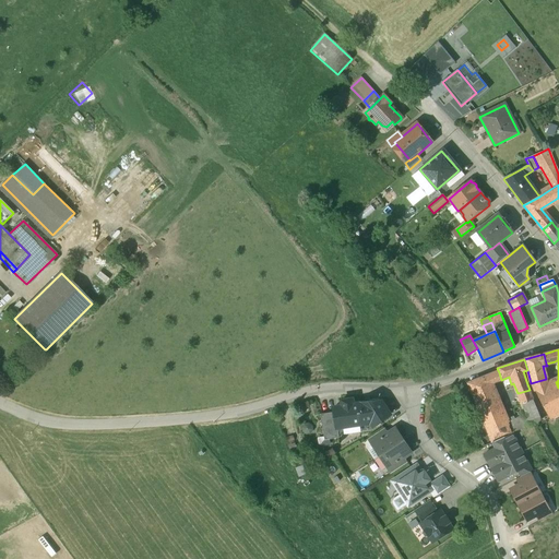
[(465,379),(467,383),(499,372),(497,368),(465,379)]
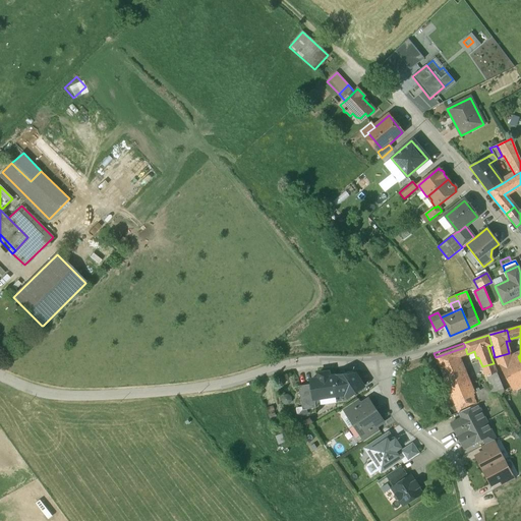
[(465,347),(436,357),(449,388),(467,381),(458,357),(467,354),(465,347)]
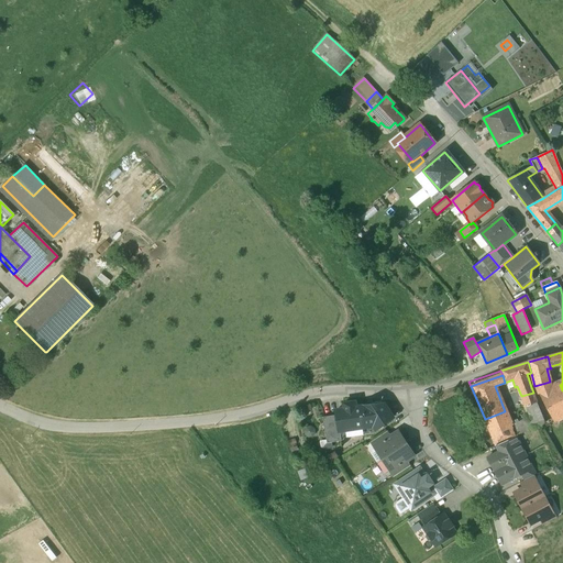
[(562,390),(560,385),(552,388),(550,382),(534,386),(552,420),(554,423),(562,419),(562,390)]
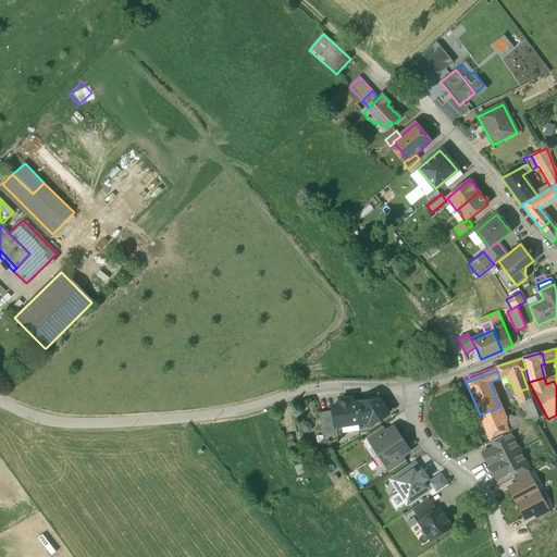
[(546,416),(529,382),(525,383),(528,388),(539,419),(546,416)]
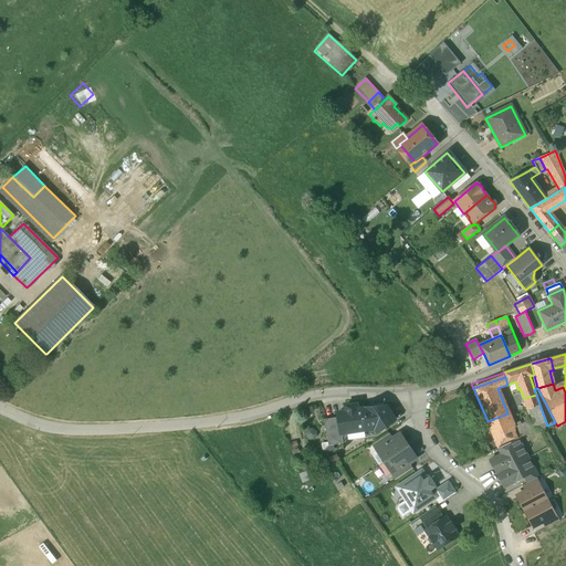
[(547,426),(536,395),(524,398),(532,419),(513,428),(507,413),(488,421),(499,448),(519,439),(547,426)]
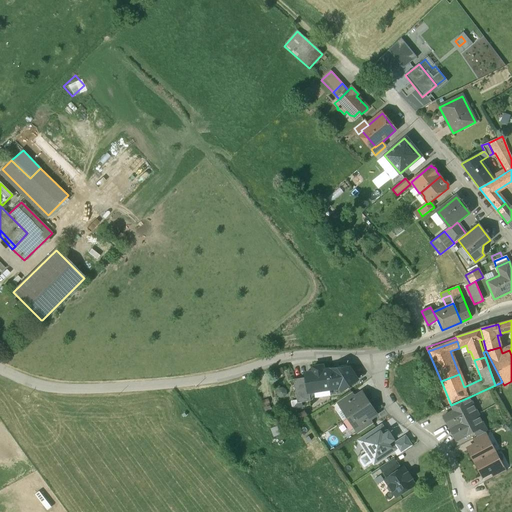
[(322,367),(312,367),(313,373),(305,374),(306,378),(308,392),(309,392),(332,389),(329,370),(323,371),(322,367)]
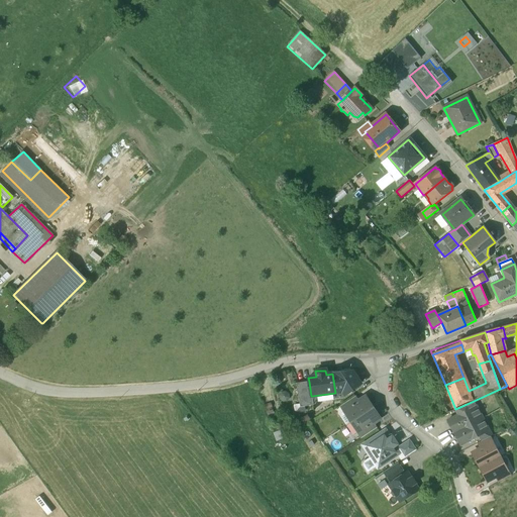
[(351,371),(347,374),(341,373),(340,376),(332,374),(335,393),(343,392),(345,395),(360,385),(351,371)]
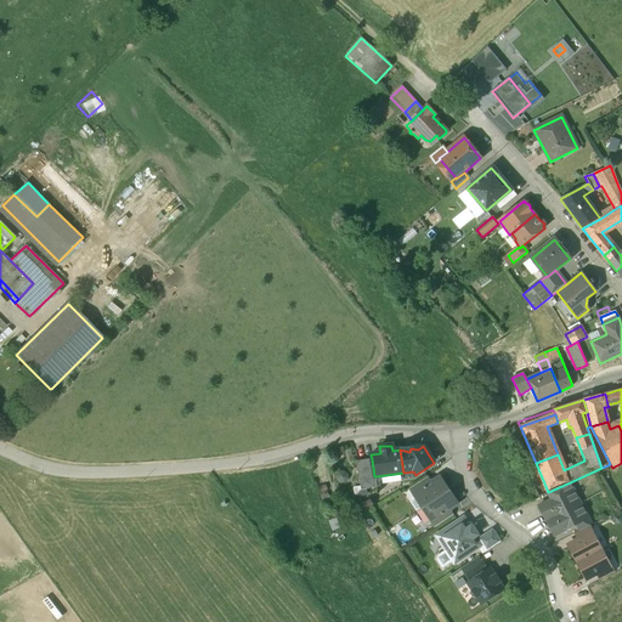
[(372,459),(356,462),(361,490),(377,487),(375,476),(374,476),(372,459)]
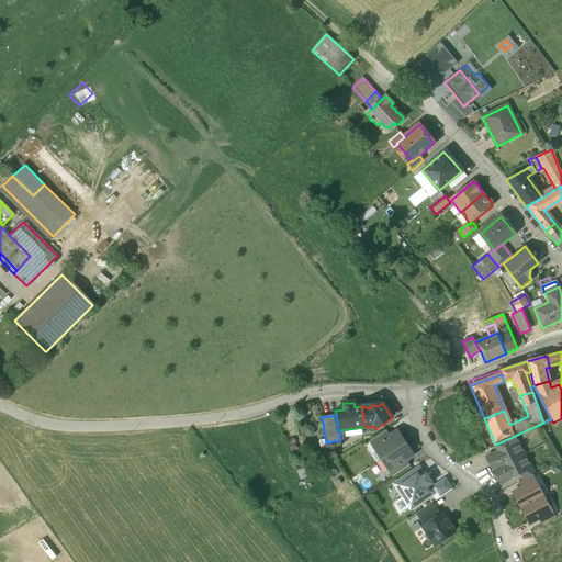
[(386,430),(370,441),(374,448),(377,447),(375,446),(390,436),(386,430)]
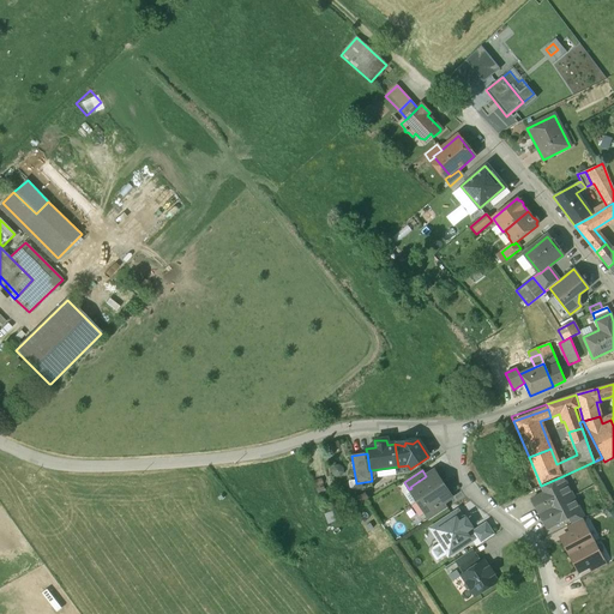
[(426,476),(410,487),(411,488),(419,500),(443,485),(434,471),(426,476)]
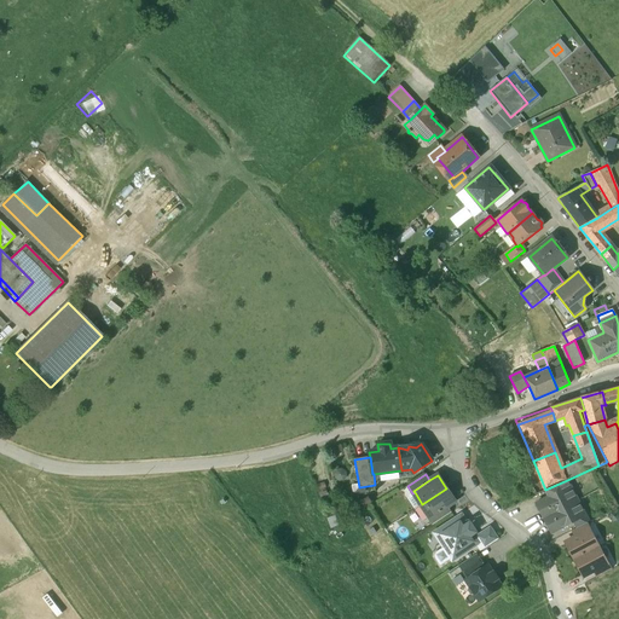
[(567,480),(545,490),(549,497),(570,486),(567,480)]
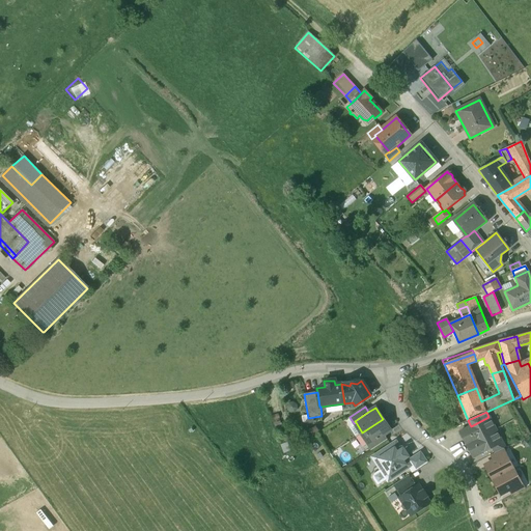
[(471,426),(459,431),(467,445),(496,429),(488,417),(471,426)]
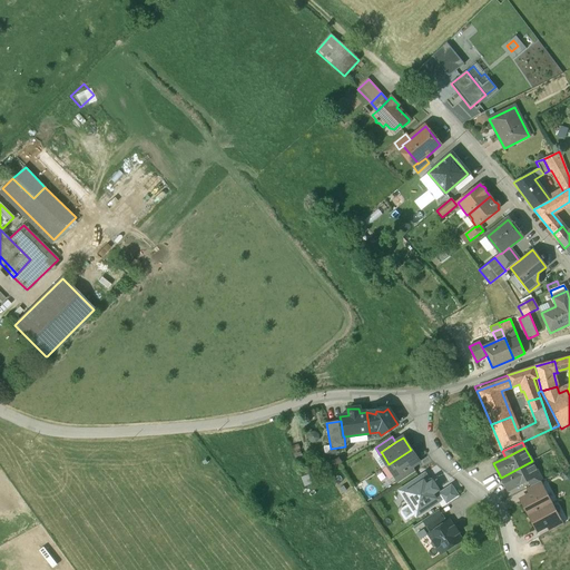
[(411,450),(389,464),(396,475),(397,477),(412,467),(420,462),(411,450)]
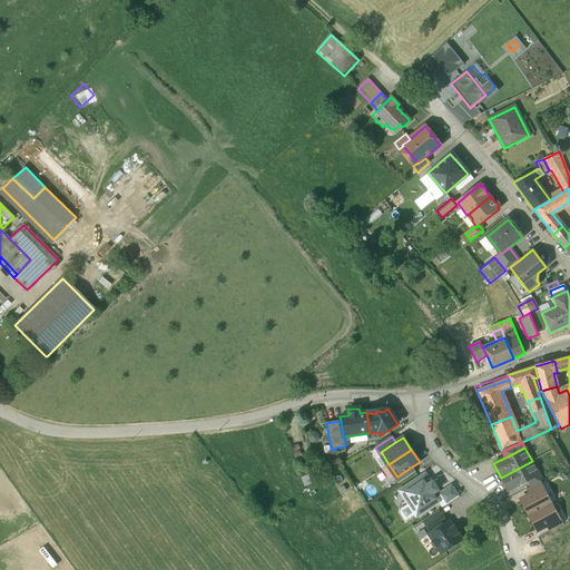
[(532,461),(501,478),(508,491),(528,481),(539,474),(532,461)]
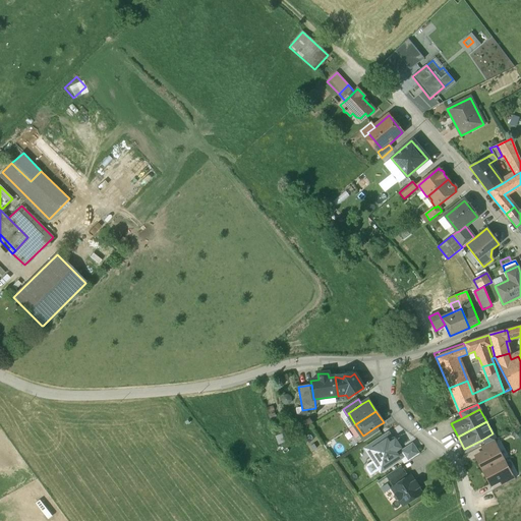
[(377,426),(363,436),(362,435),(360,436),(364,442),(380,431),(377,426)]
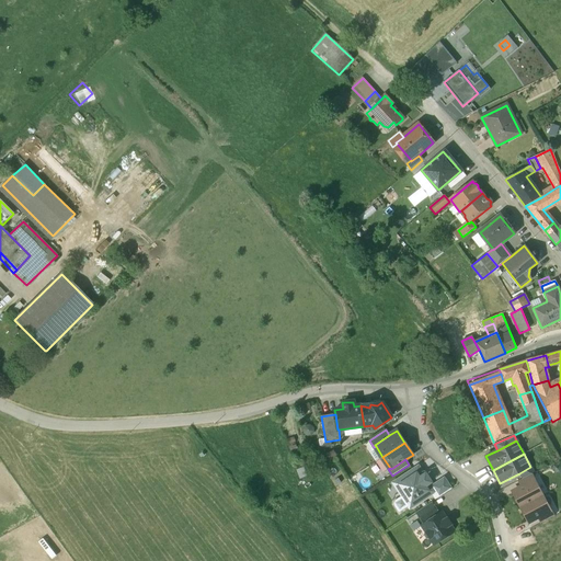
[(530,467),(519,473),(522,479),(531,474),(534,473),(530,467)]
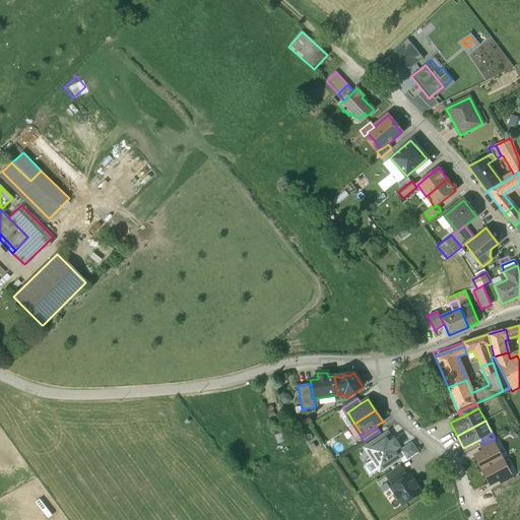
[(393,441),(389,435),(385,434),(376,440),(379,444),(367,452),(368,453),(369,452),(378,466),(377,467),(378,469),(382,470),(400,458),(403,456),(400,451),(398,448),(399,447),(394,440),(393,441)]
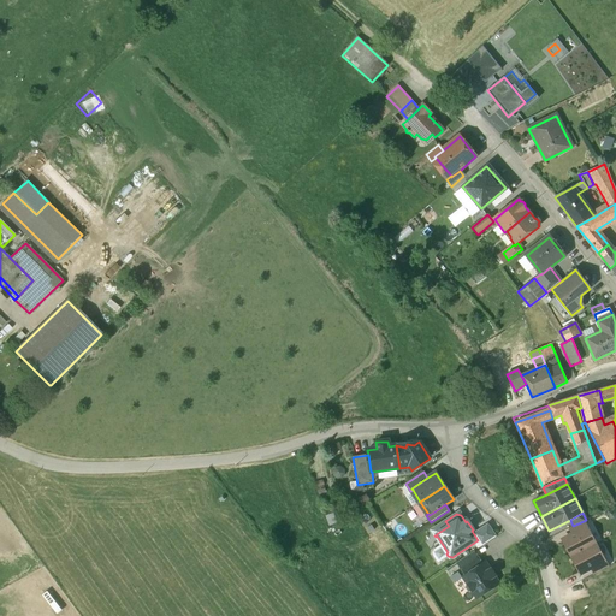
[(573,526),(568,528),(572,535),(585,528),(586,529),(587,528),(584,521),(573,526)]
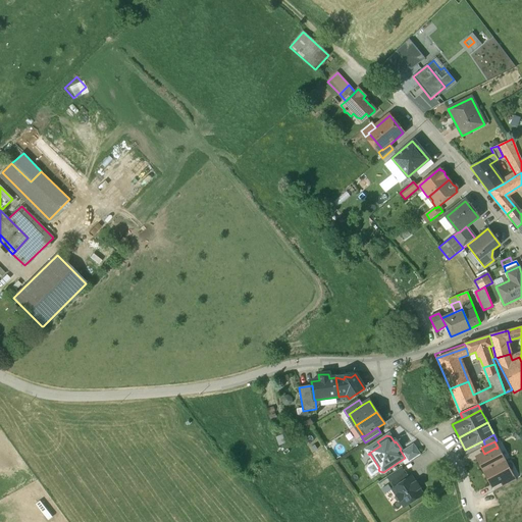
[(413,445),(402,453),(405,458),(402,460),(405,465),(420,455),(413,445)]
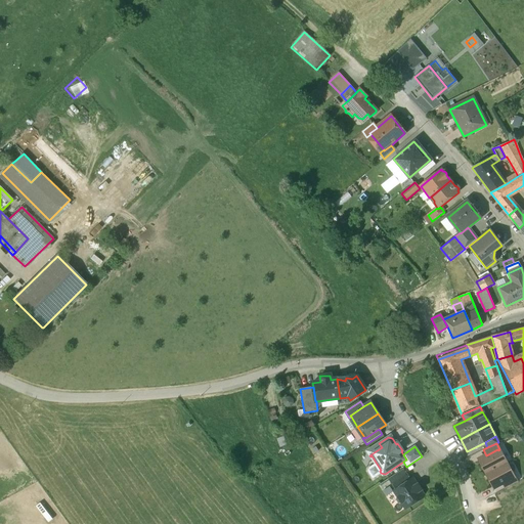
[(486,455),(478,460),(493,488),(501,484),(513,478),(513,477),(498,450),(497,449),(486,455)]
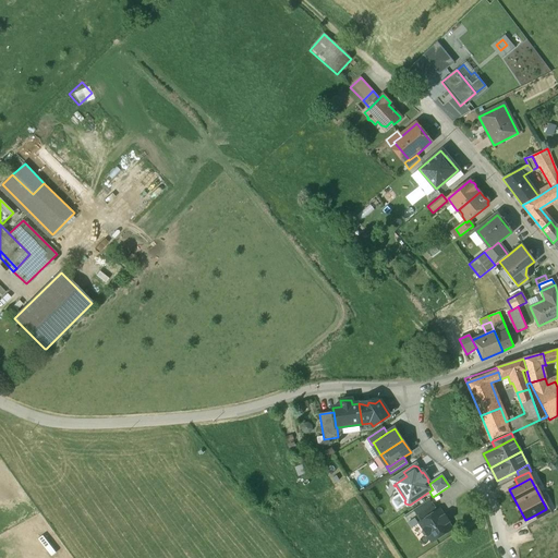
[(429,499),(413,510),(422,522),(437,512),(429,499)]
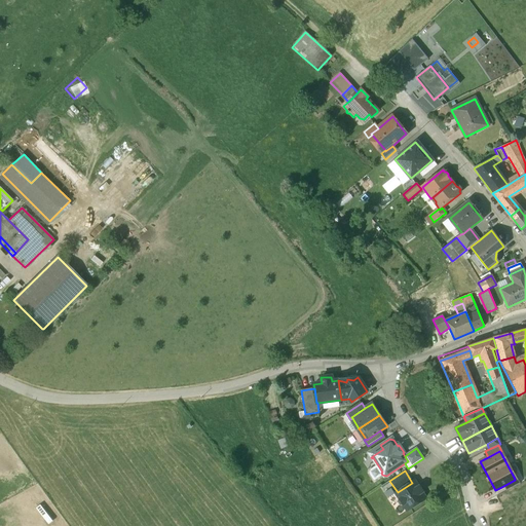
[(515,480),(503,486),(506,491),(520,484),(516,478),(515,479),(515,480)]
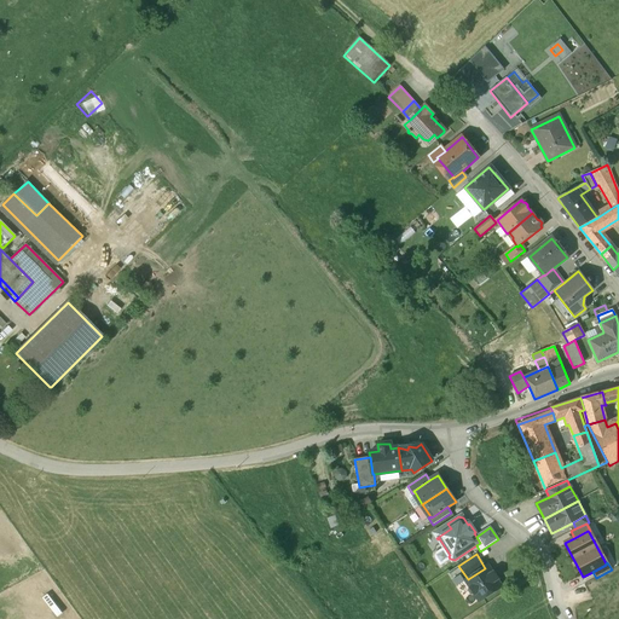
[(468,579),(466,580),(470,588),(468,589),(468,591),(469,595),(473,596),(475,594),(479,601),(501,586),(496,579),(498,578),(493,572),(492,573),(487,566),(485,568),(468,579)]
